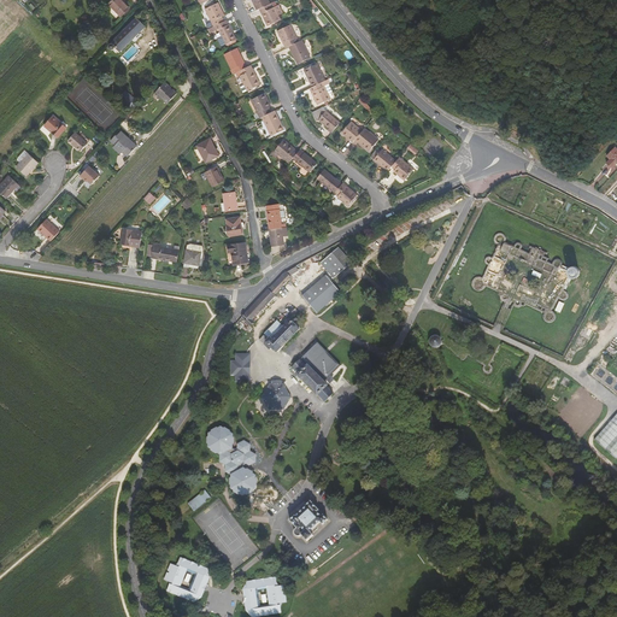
[(112,0),(109,5),(122,17),(130,9),(121,0),(112,0)]
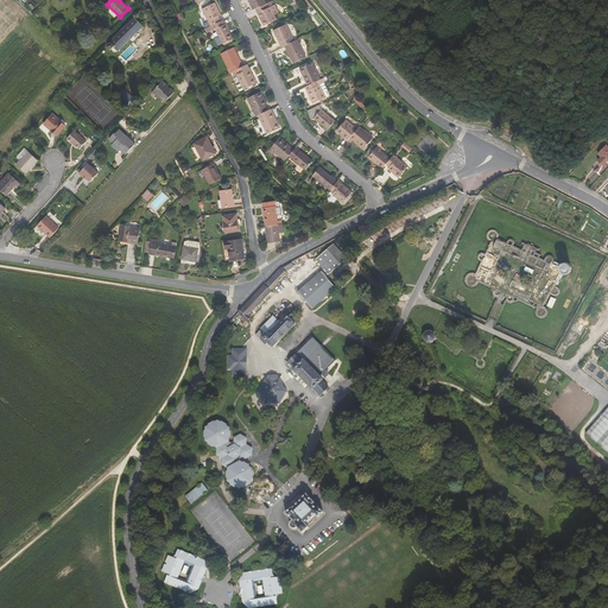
[(248,0),(253,11),(255,10),(267,4),(265,0),(248,0)]
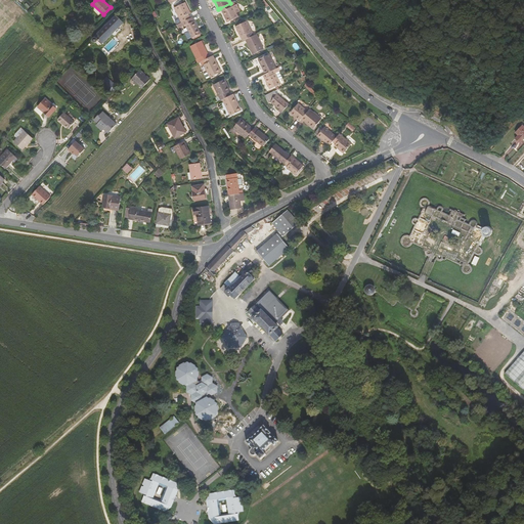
[(182,23),(191,18),(189,13),(190,13),(190,12),(186,2),(175,7),(182,23)]
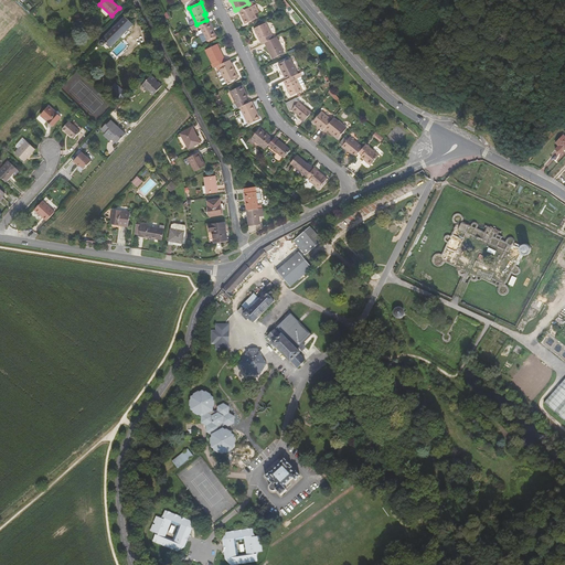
[(257,18),(255,13),(259,11),(258,10),(256,7),(257,7),(256,4),(252,6),(249,8),(248,3),(237,9),(245,24),(257,18)]
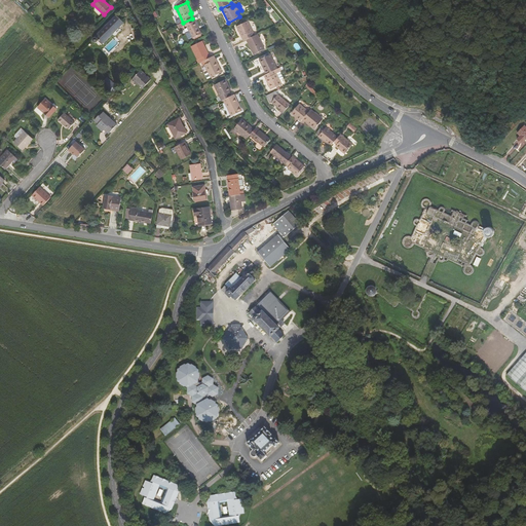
[(117,15),(95,37),(94,39),(94,40),(95,42),(97,42),(98,42),(99,40),(103,44),(124,23),(117,15)]
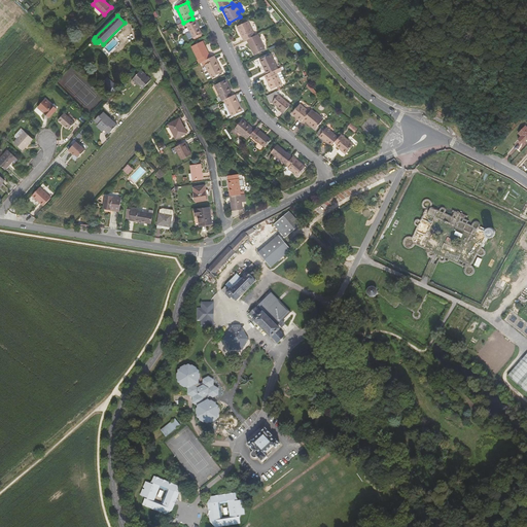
[(183,23),(180,25),(181,28),(187,26),(194,38),(202,34),(195,18),(192,19),(183,23)]
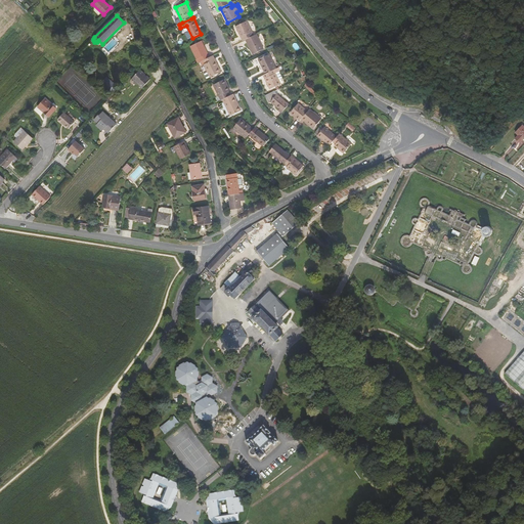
[(235,27),(243,41),(246,40),(254,36),(247,22),(235,27)]
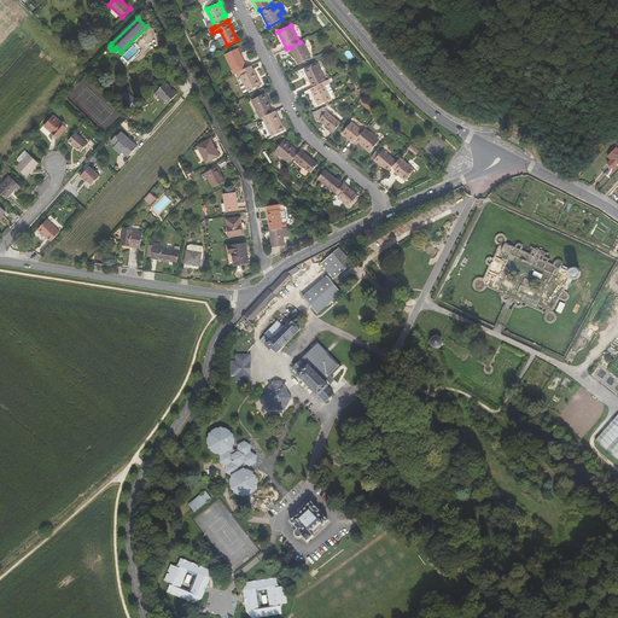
[(312,58),(303,40),(299,42),(290,47),(298,64),(312,58)]
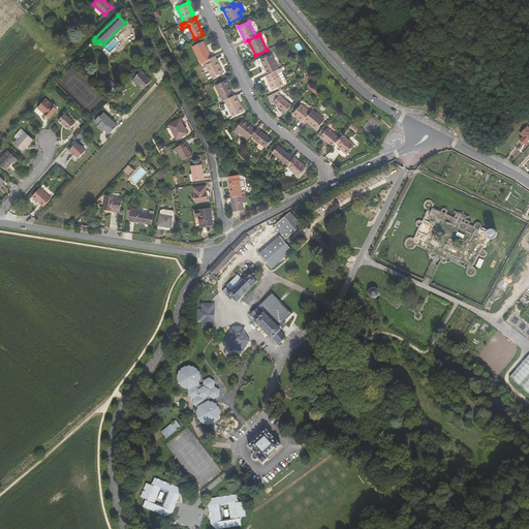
[(200,59),(203,63),(206,61),(212,58),(204,41),(192,47),(199,60),(200,59)]
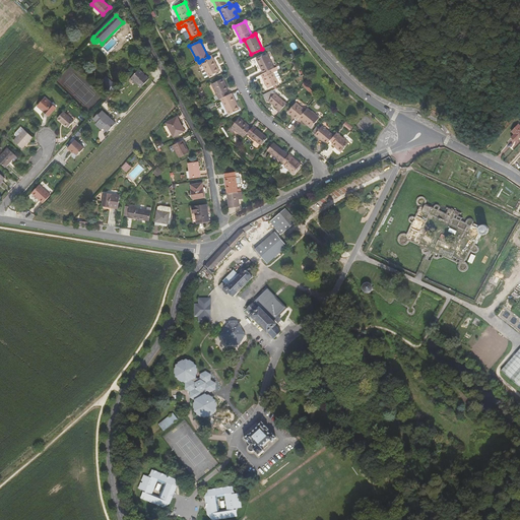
[(256,59),(263,73),(268,71),(272,69),(274,68),(267,54),(256,59)]
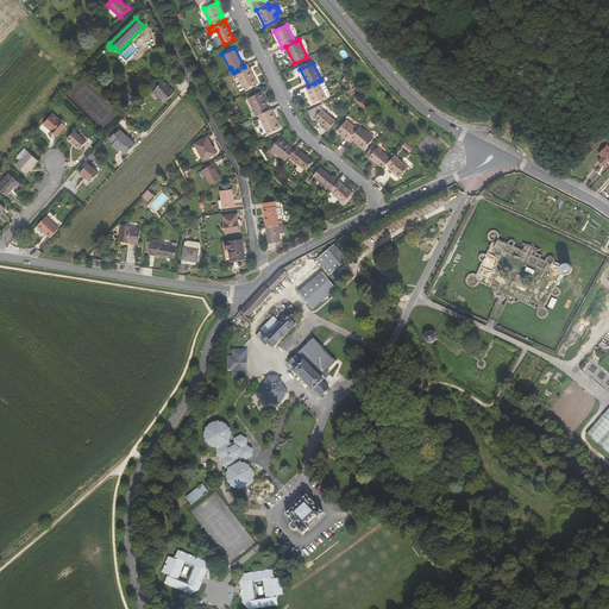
[(257,83),(249,64),(244,67),(237,70),(239,74),(238,74),(237,75),(244,89),(245,89),(257,83)]
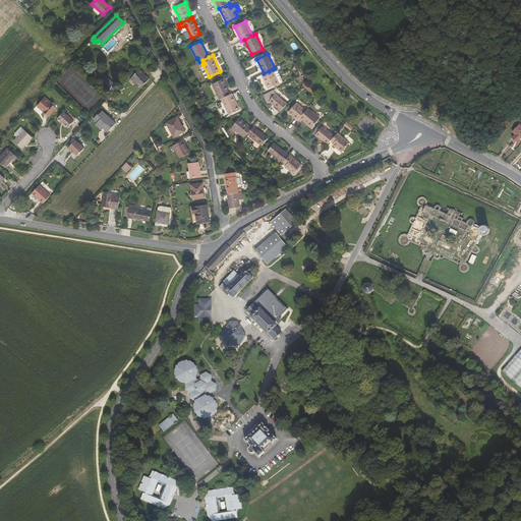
[(280,83),(275,72),(279,70),(278,67),(275,68),(273,69),(269,71),(264,73),(262,74),(269,89),(280,83)]
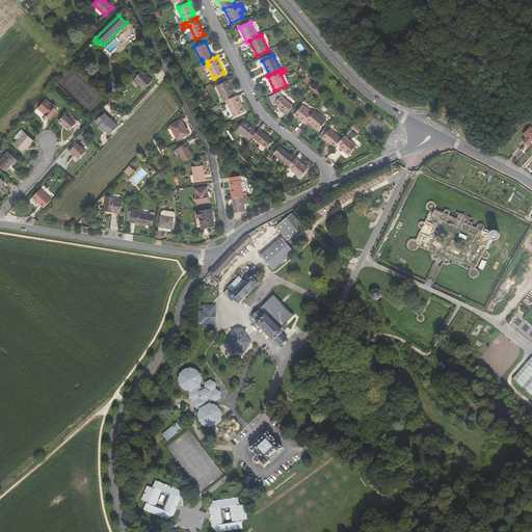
[(134,80),(144,89),(153,80),(150,78),(149,78),(147,76),(148,76),(142,72),(134,80)]
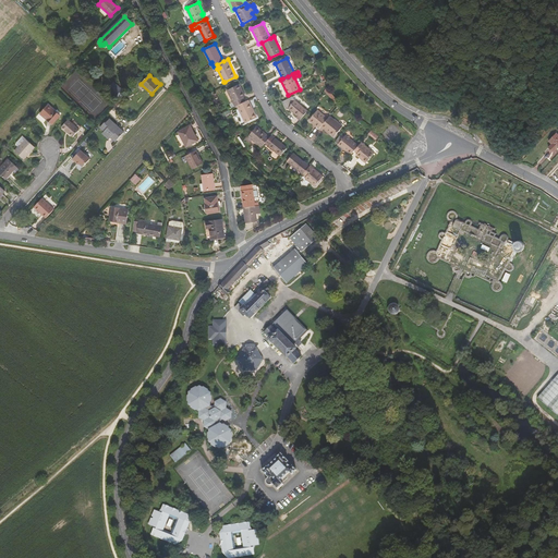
[(113,82),(109,88),(121,99),(126,93),(113,82)]
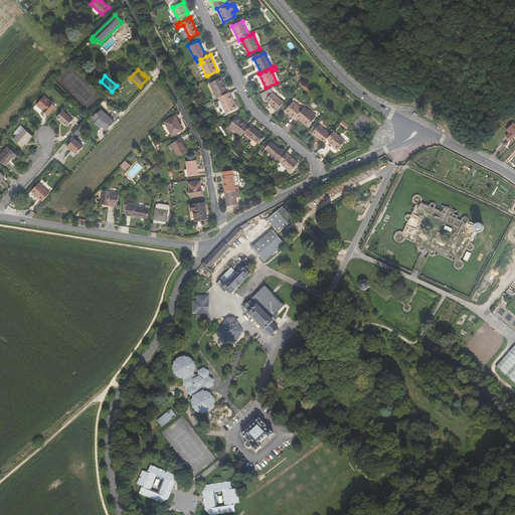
[(210,83),(217,99),(218,98),(226,95),(224,91),(224,90),(226,89),(221,77),(210,83)]
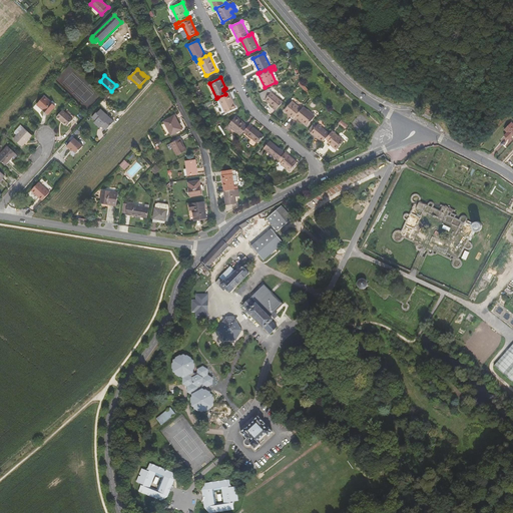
[(236,108),(228,92),(225,94),(217,97),(225,112),(225,113),(236,108)]
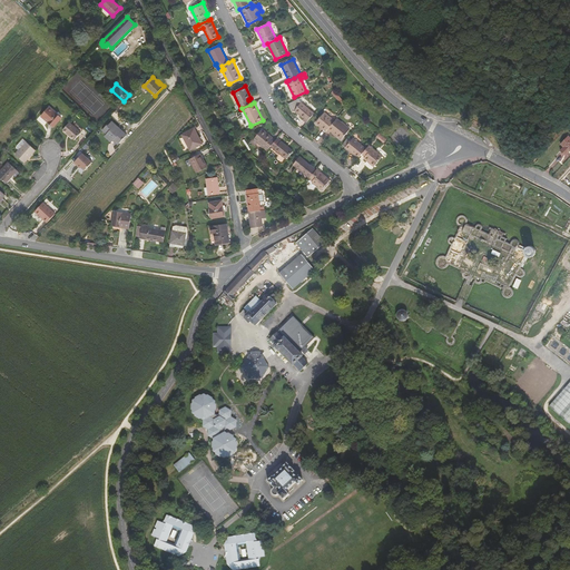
[(303,120),(306,123),(314,114),(302,102),(295,110),(304,118),(303,120)]
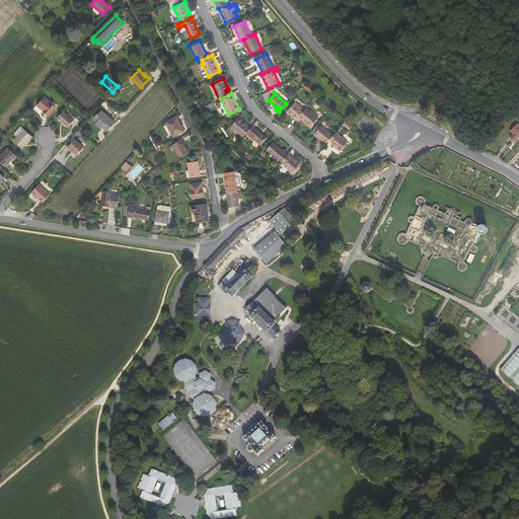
[(38,106),(49,116),(56,107),(46,98),(38,106)]
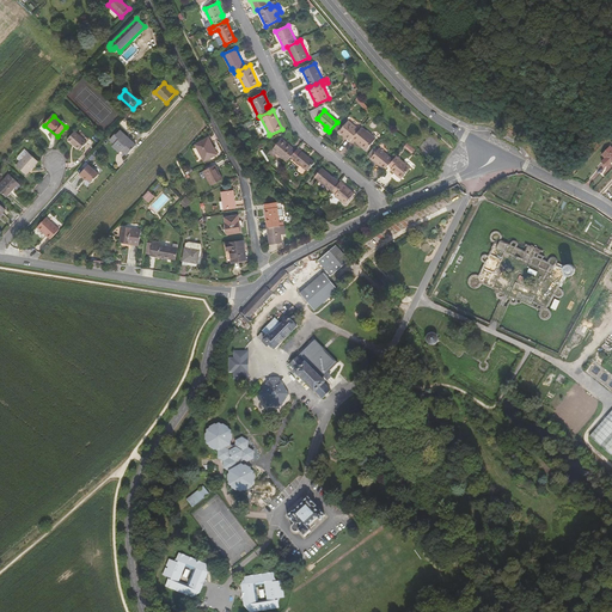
[(338,133),(350,142),(353,139),(360,130),(348,121),(338,133)]
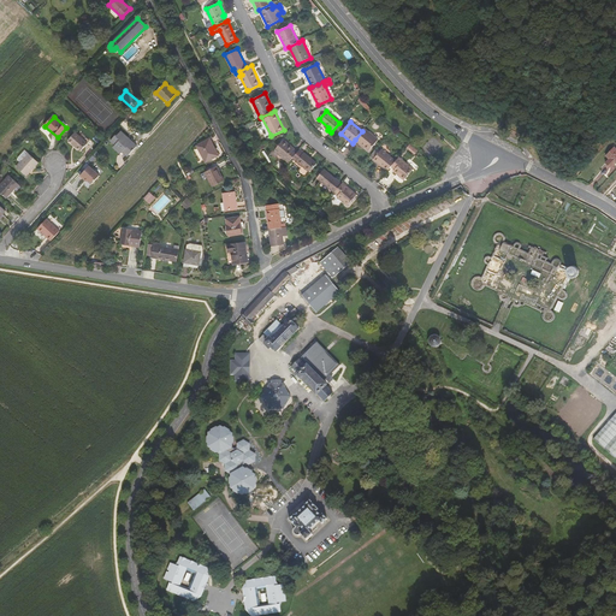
[(379,140),(365,128),(362,131),(355,140),(368,152),(379,140)]
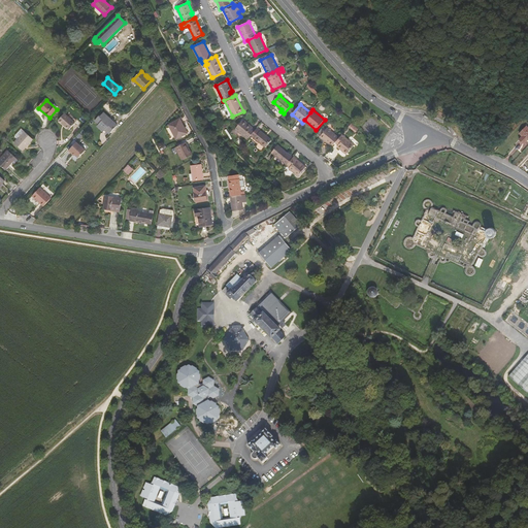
[(105,130),(109,134),(118,125),(103,112),(100,117),(99,116),(95,121),(99,125),(97,127),(103,132),(105,130)]
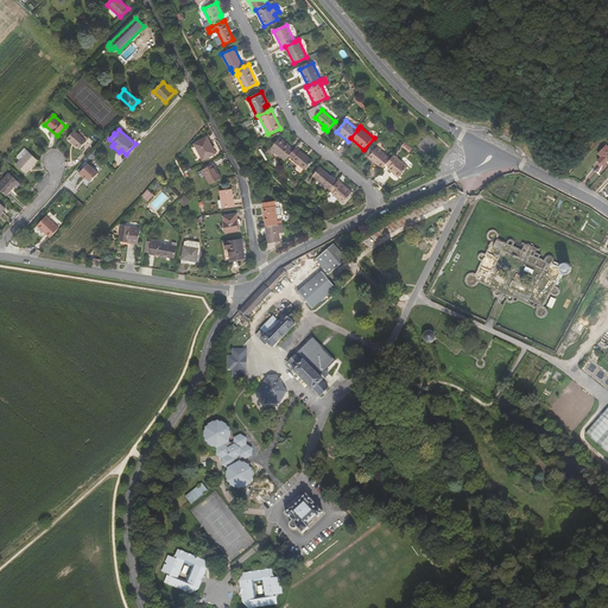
[(68,139),(80,150),(87,141),(75,131),(68,139)]
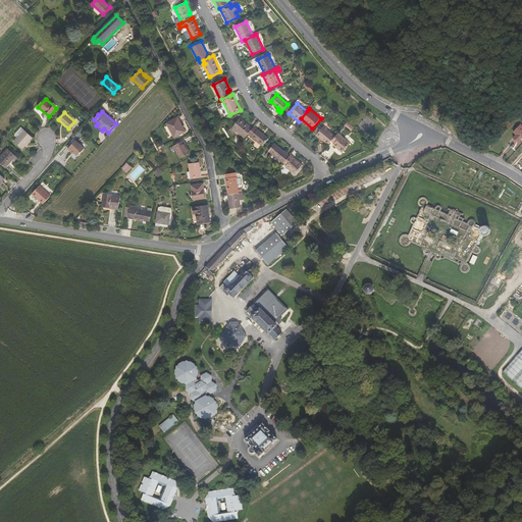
[(167,123),(174,138),(186,133),(177,118),(167,123)]
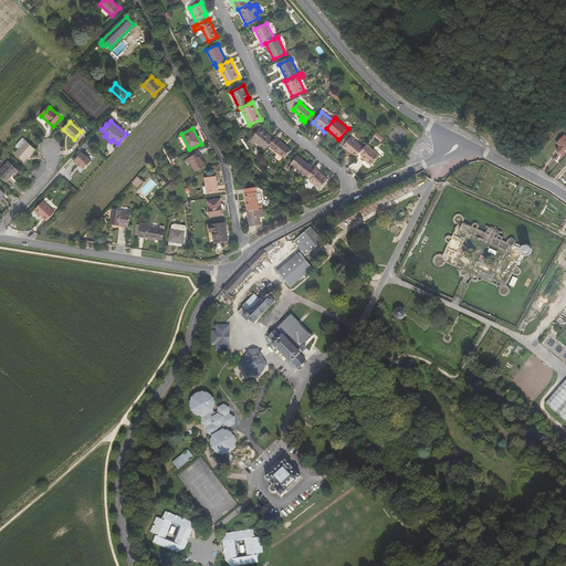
[(261,128),(252,139),(257,142),(265,150),(269,146),(274,139),(261,128)]
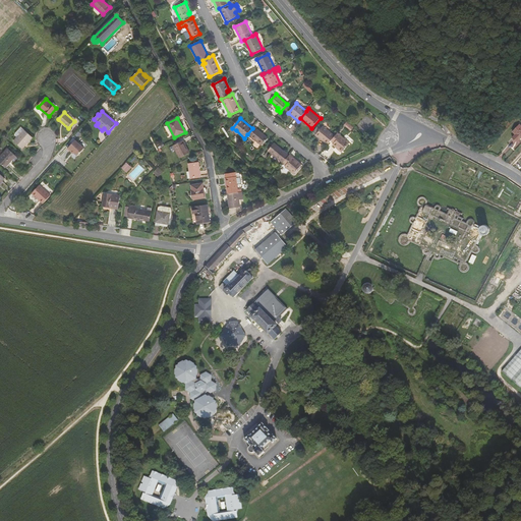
[(268,138),(254,126),(252,128),(247,134),(262,146),(268,138)]
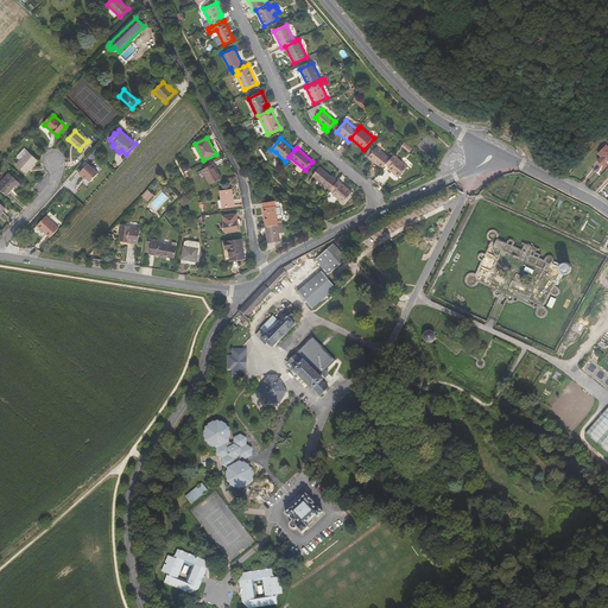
[(368,158),(382,169),(386,164),(391,159),(377,147),(368,158)]
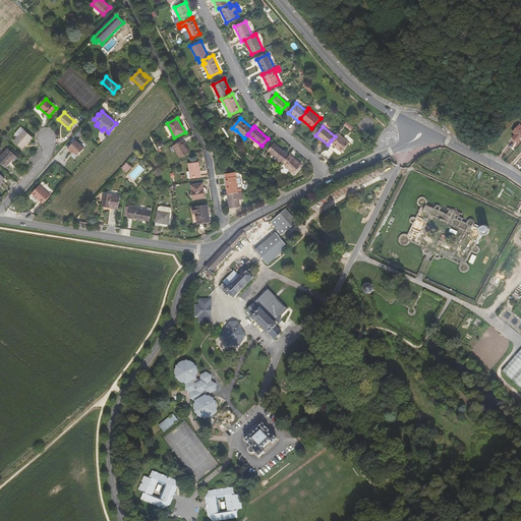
[(513,128),(506,136),(508,138),(506,141),(511,146),(520,135),(513,128)]
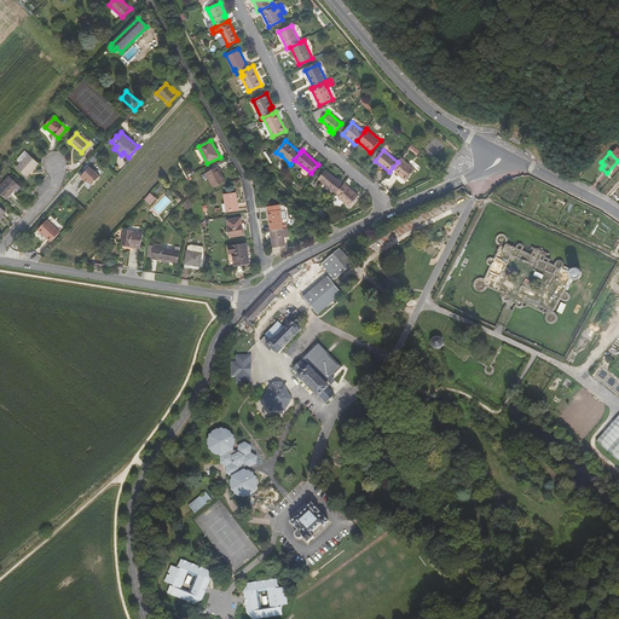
[(39,163),(29,155),(24,160),(17,168),(27,177),(39,163)]
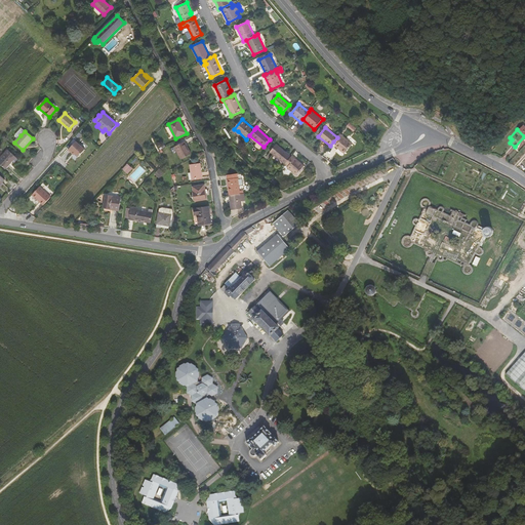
[(353,144),(340,134),(337,137),(333,142),(336,145),(335,146),(345,154),(353,144)]
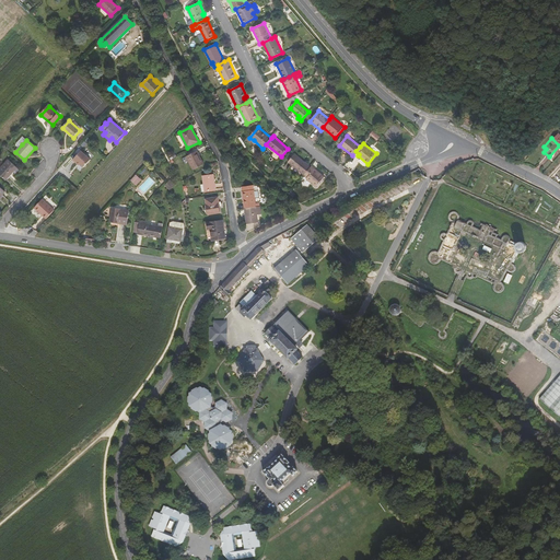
[(78,148),(70,155),(74,159),(73,160),(77,163),(78,162),(80,164),(84,167),(92,159),(82,150),(81,151),(78,148)]
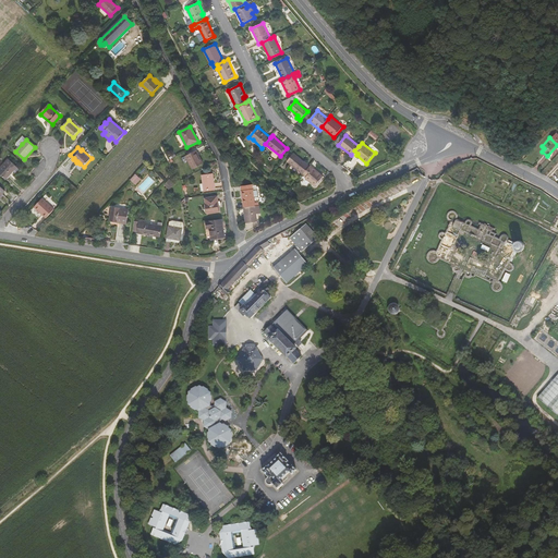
[(186,156),(193,169),(203,164),(196,150),(186,156)]
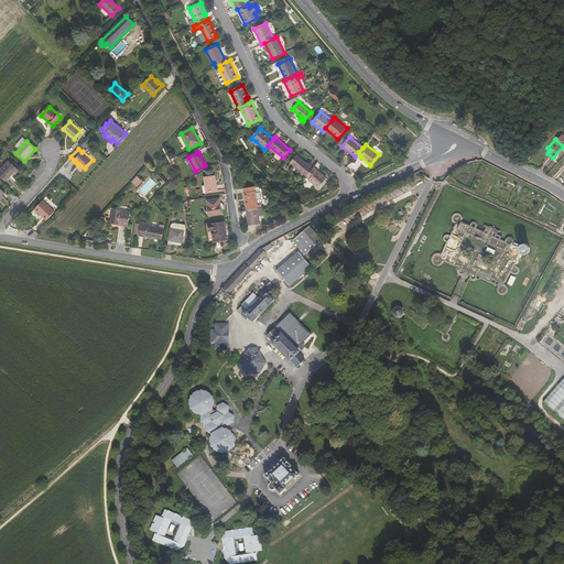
[(290,163),(306,176),(313,169),(296,155),(290,163)]
